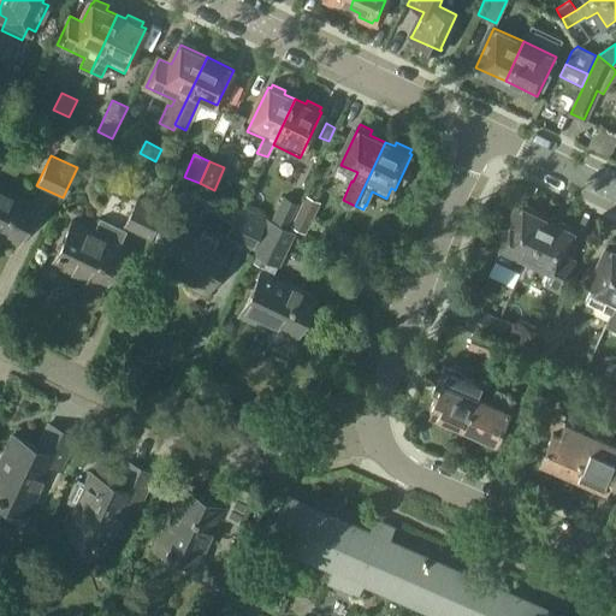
[(0,237),(16,244),(35,203),(0,187),(0,230),(0,231),(0,237)]
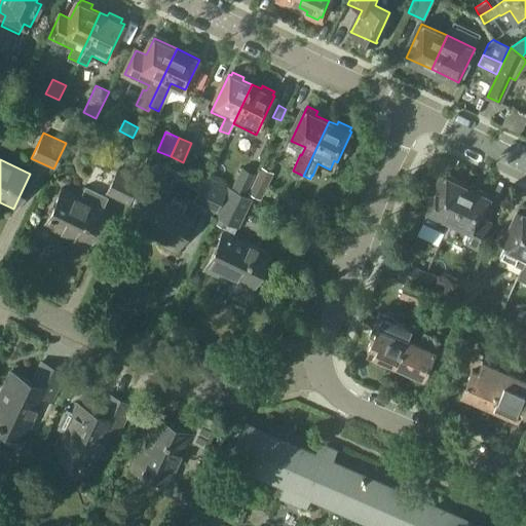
[(246,192),(256,173),(242,165),(232,186),(246,192)]
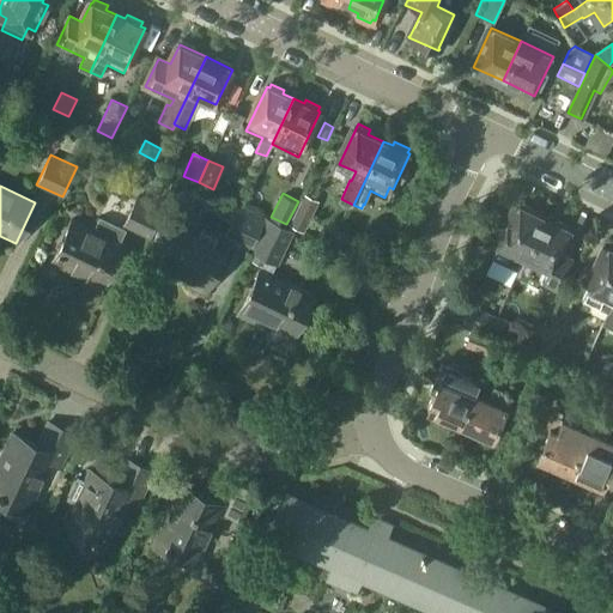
[(137,195),(122,225),(150,238),(164,208),(137,195)]
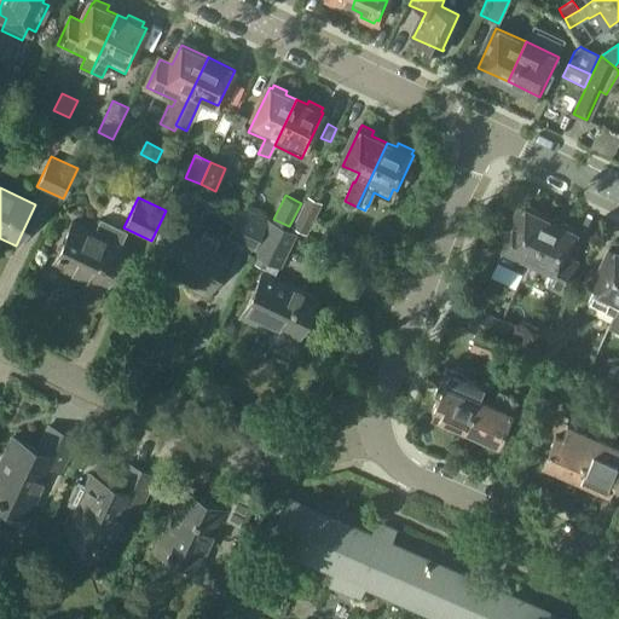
[(525,272),(530,265),(550,220),(524,207),(504,247),(507,248),(501,260),(516,268),(525,272)]
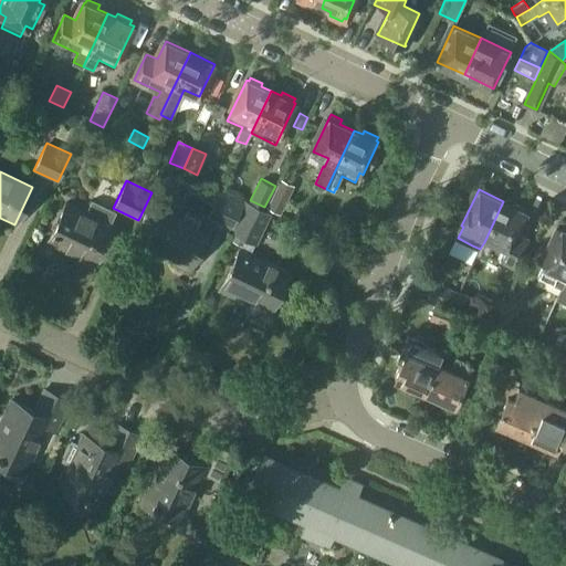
[(231,227),(240,206),(242,201),(222,192),(212,216),(231,227)]
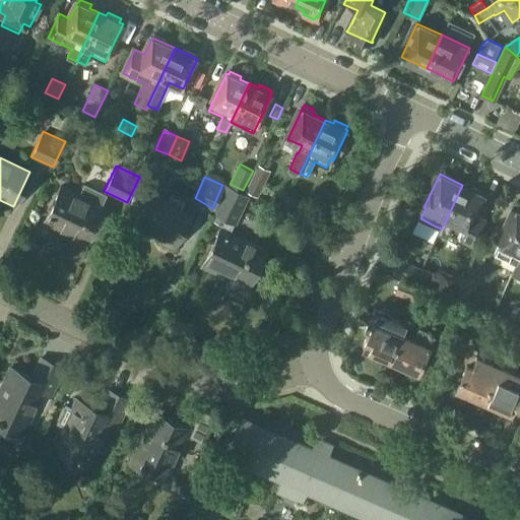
[(159,240),(174,247),(190,213),(181,209),(185,202),(171,195),(167,202),(151,195),(154,188),(140,181),(125,210),(137,216),(134,222),(161,236),(159,240)]
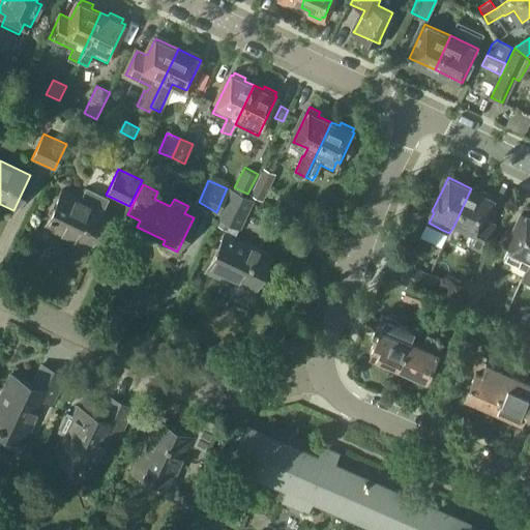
[(81,199),(62,190),(45,226),(88,246),(106,210),(104,210),(109,198),(86,186),(81,199)]
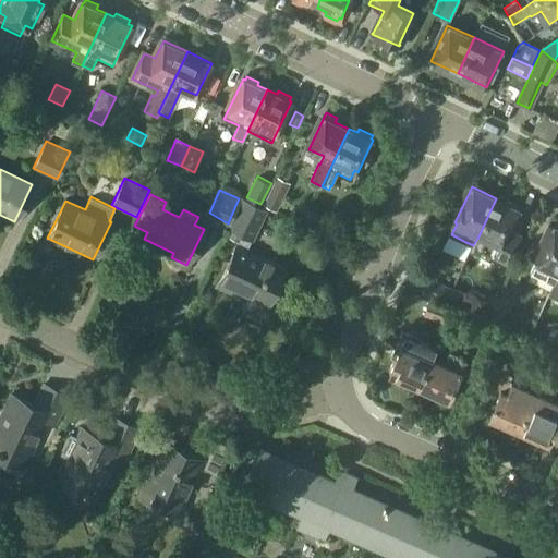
[(521,210),(496,198),(477,239),(473,245),(471,251),(481,255),(484,250),(508,262),(521,235),(511,231),(521,210)]
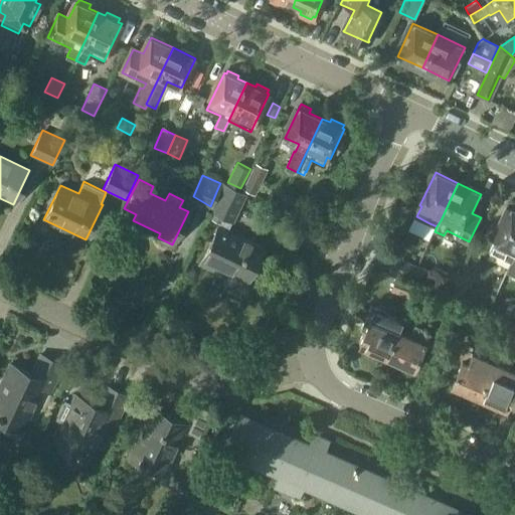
[(263,246),(227,230),(232,220),(242,197),(218,187),(210,206),(208,210),(212,211),(209,217),(219,222),(217,225),(219,226),(201,264),(214,270),(216,266),(246,280),(263,246)]
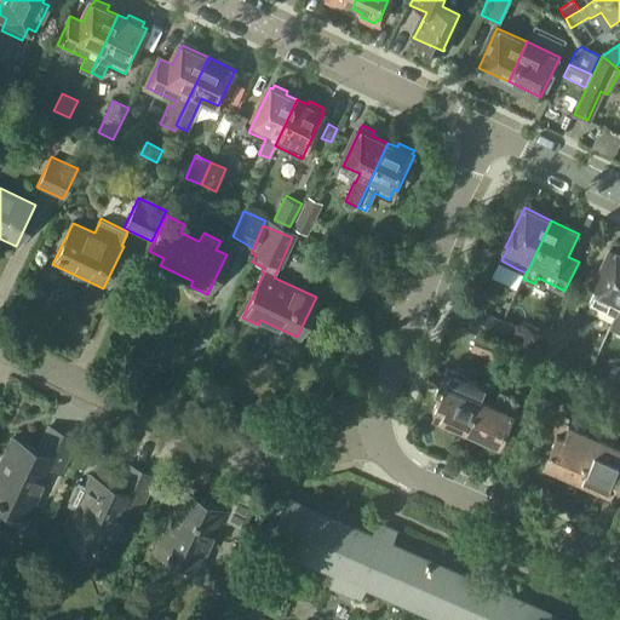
[(596,291),(591,304),(607,311),(615,315),(619,308),(619,304),(619,250),(615,251),(613,250),(601,274),(598,275),(595,282),(596,286),(593,290),(596,291)]
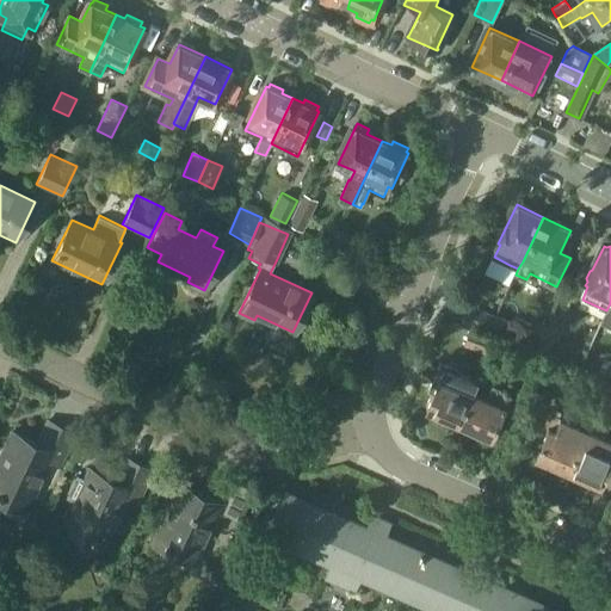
[(606,310),(600,322),(610,327),(610,300),(610,303),(606,310)]
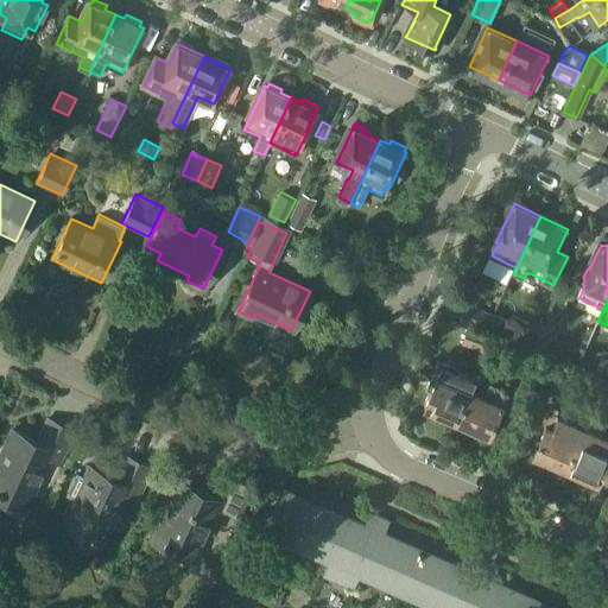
[(460,318),(489,329),(496,331),(502,318),(466,304),(460,318)]
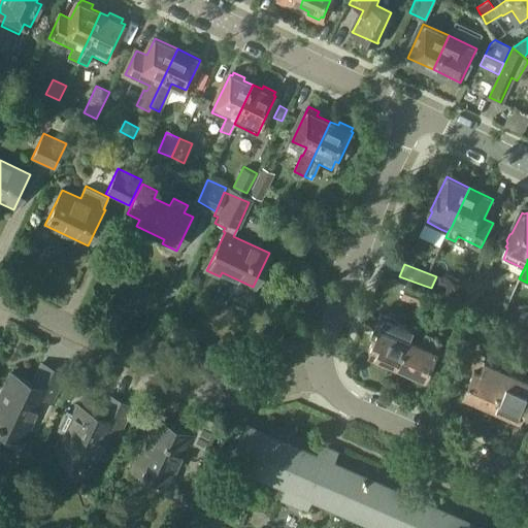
[(472,283),(459,275),(449,298),(462,304),(472,283)]
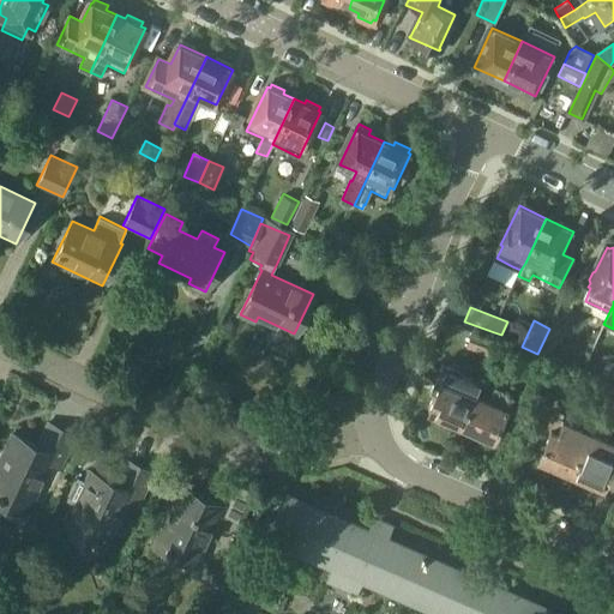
[(560,333),(549,329),(537,354),(549,357),(560,333)]
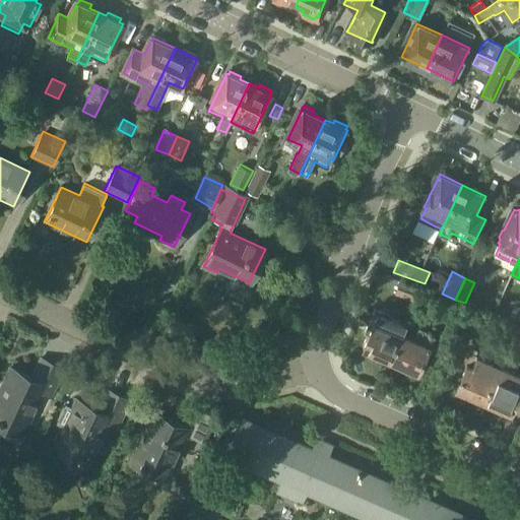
[(400,281),(395,294),(419,303),(424,290),(400,281)]
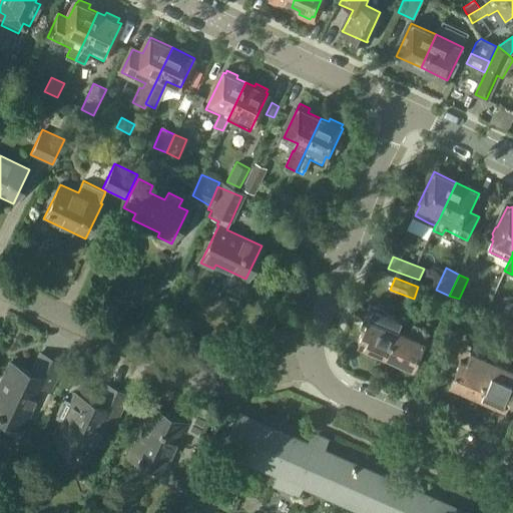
[(418,287),(414,299),(421,301),(425,289),(418,287)]
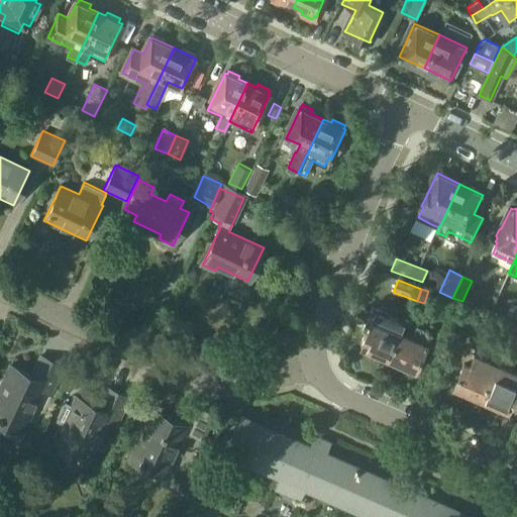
[(375,349),(390,356),(400,332),(404,323),(389,316),(390,313),(375,306),(365,329),(368,331),(362,343),(365,345),(363,351),(371,354),(375,349)]
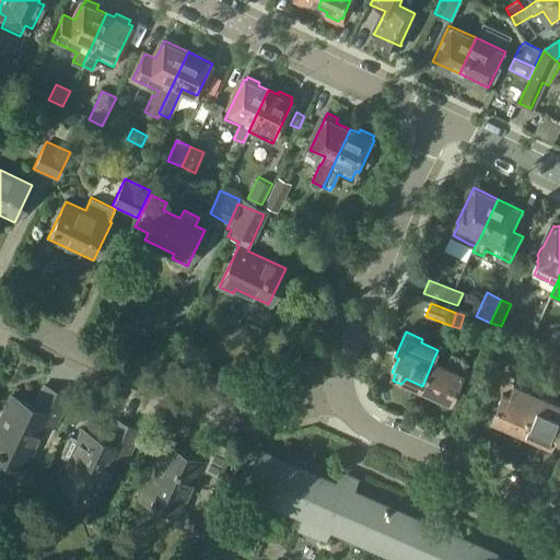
[(500,334),(496,343),(506,349),(511,338),(500,334)]
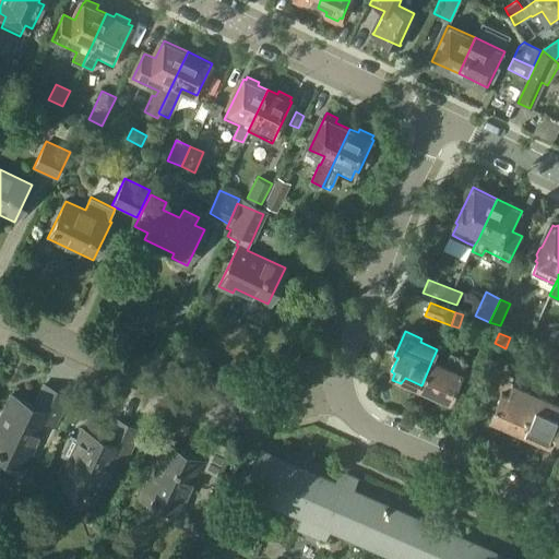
[(548,345),(544,357),(550,360),(556,348),(548,345)]
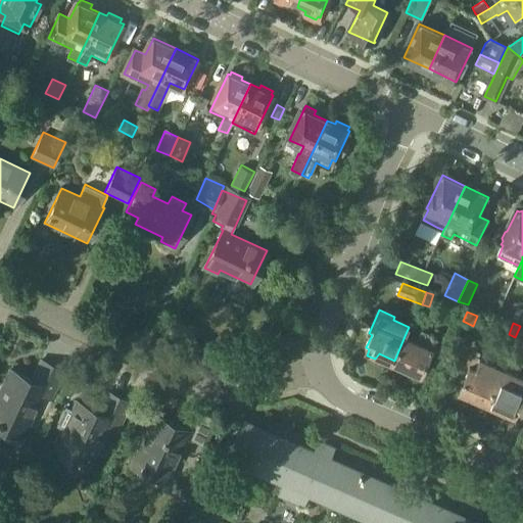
[(416,341),(405,336),(394,361),(409,367),(407,373),(415,377),(419,372),(422,373),(430,353),(432,354),(439,340),(430,336),(430,335),(427,334),(428,332),(421,329),(416,341)]
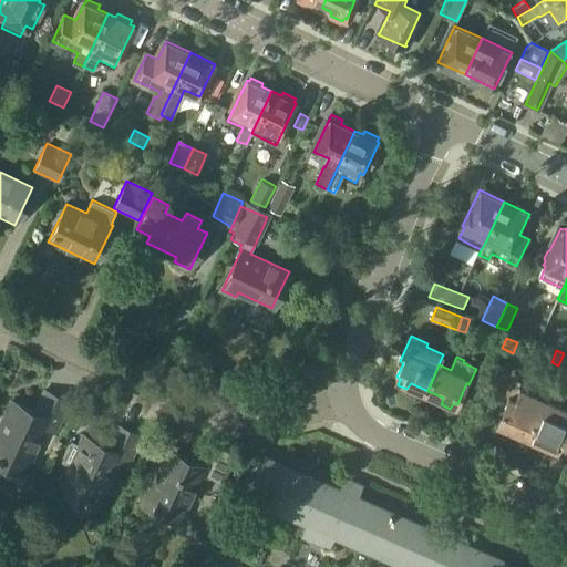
[(528,435),(544,399),(511,384),(504,400),(506,402),(497,422),(528,435)]
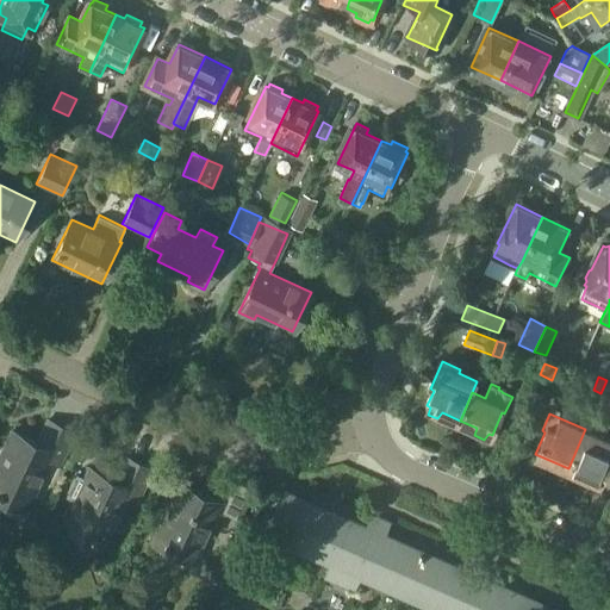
[(36,442),(13,431),(0,458),(0,497),(25,510),(50,459),(61,464),(75,434),(48,419),(36,442)]
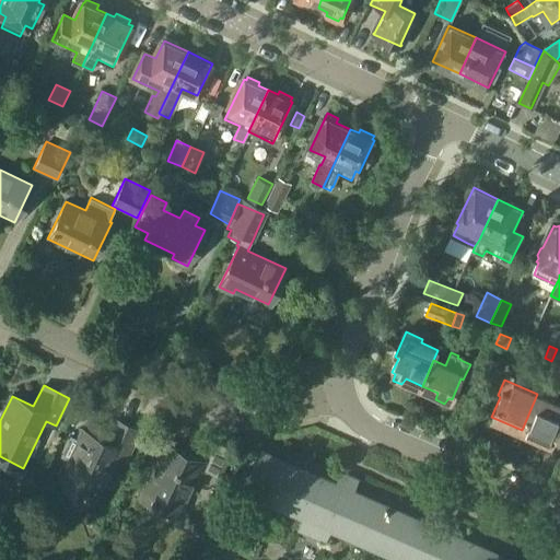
[(559,399),(559,403),(537,394),(522,430),(551,443),(559,422),(559,399)]
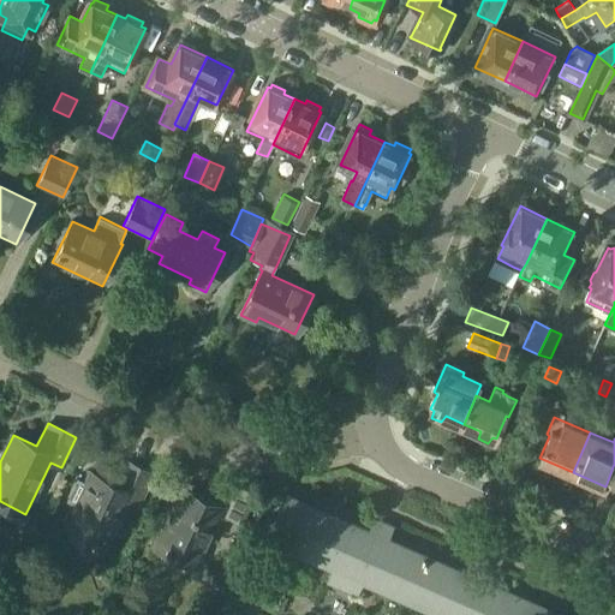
[(114,483),(91,472),(87,482),(77,477),(66,500),(76,503),(63,531),(105,548),(126,500),(139,506),(154,473),(126,460),(114,483)]
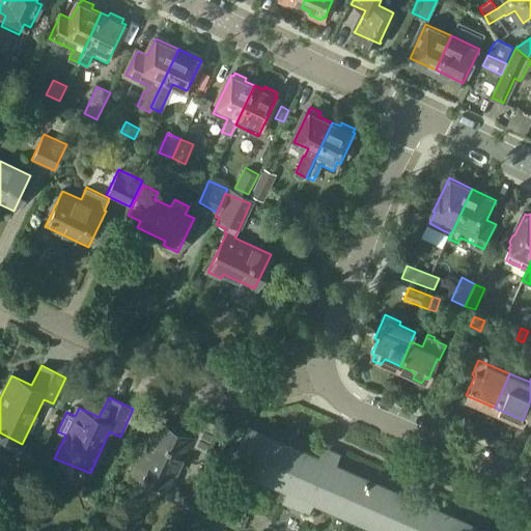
[(195,414),(187,432),(159,419),(133,472),(168,488),(190,444),(204,451),(218,424),(195,414)]
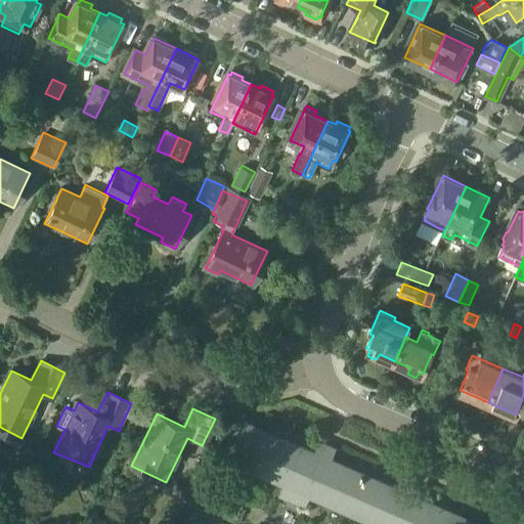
[(310,494),(378,523),(476,523),(243,422),(226,457),(284,482),(277,495),(301,506),(304,508),(310,494)]
